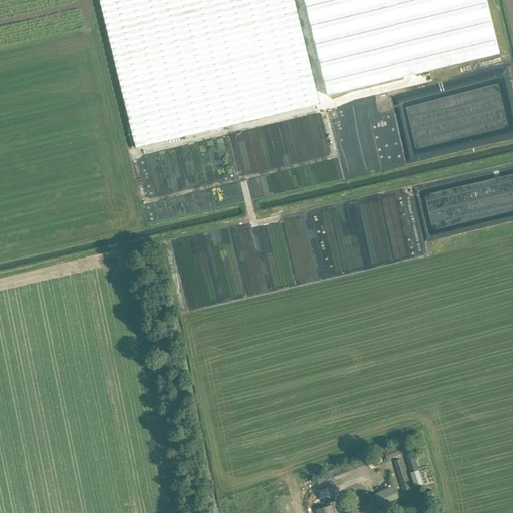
[(99,0),(136,148),(319,103),(294,0),(99,0)]
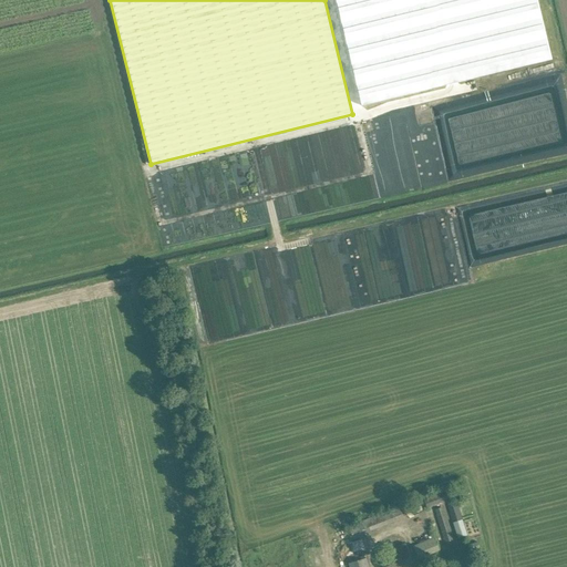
[(537,0),(334,0),(361,105),(552,60),(537,0)]
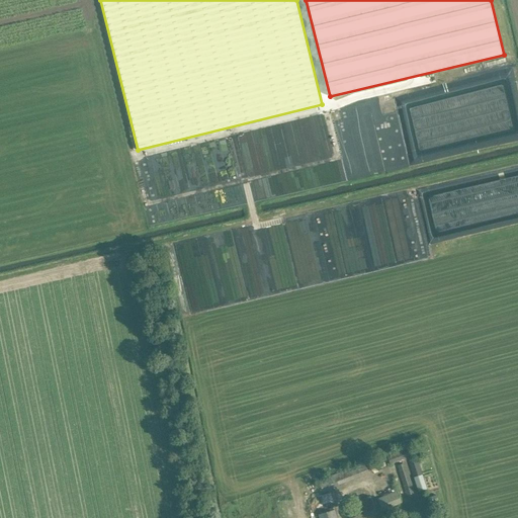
[(517,172),(418,192),(422,200),(422,202),(430,203),(434,200),(451,202),(452,206),(459,207),(467,202),(470,203),(470,200),(476,200),(475,203),(483,204),(489,200),(499,202),(501,191),(504,197),(514,199),(516,198),(513,195),(517,193),(517,172)]
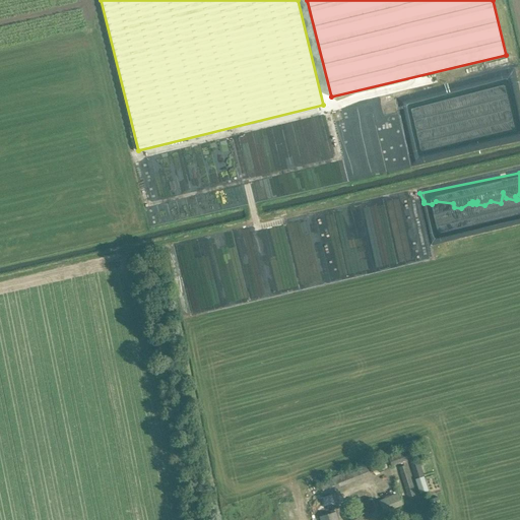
[(387,455),(392,466),(415,457),(410,446),(387,455)]
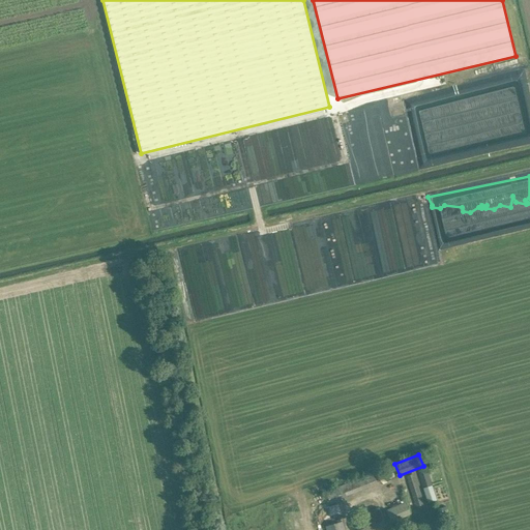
[(377,472),(381,482),(395,477),(391,467),(377,472)]
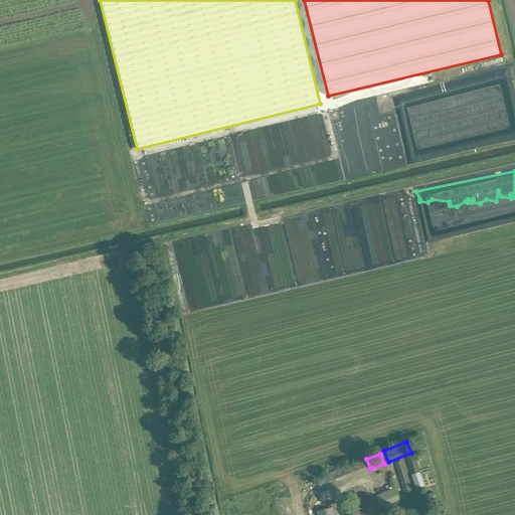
[(414,488),(423,486),(416,456),(406,458),(414,488)]
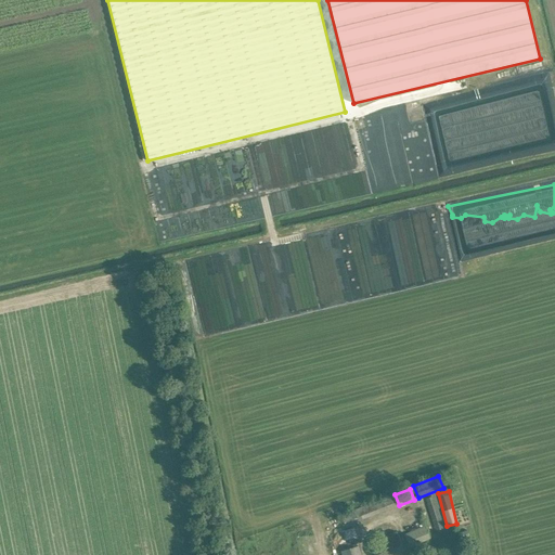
[(442,528),(434,495),(424,498),(433,530),(442,528)]
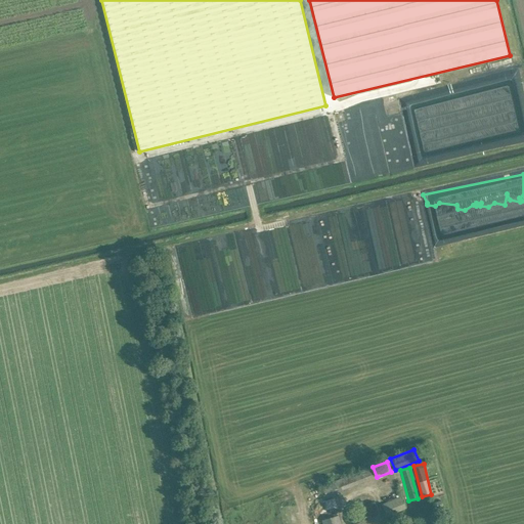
[(321,487),(326,497),(373,479),(367,469),(321,487)]
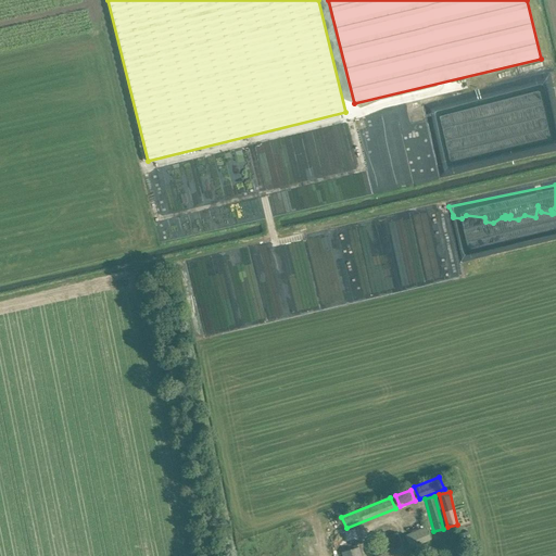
[(405,535),(411,548),(431,540),(426,527),(405,535)]
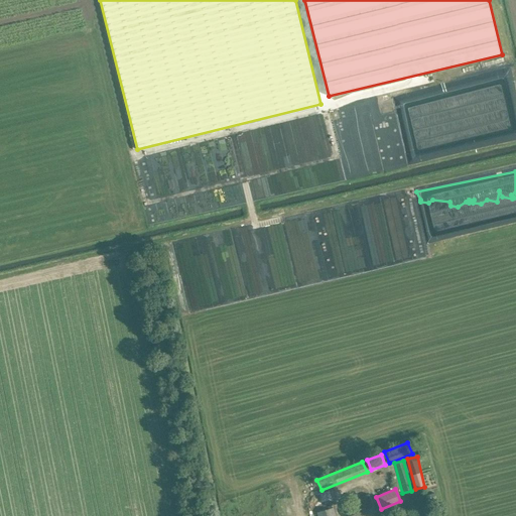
[(353,501),(345,505),(349,515),(363,515),(376,511),(369,494),(361,498),(358,491),(350,495),(353,501)]
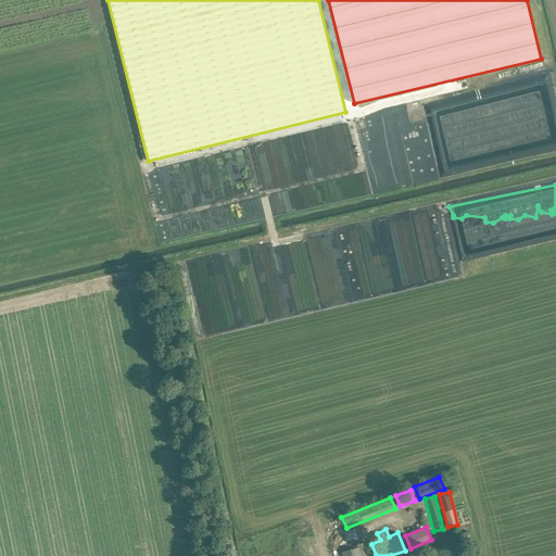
[(468,531),(458,534),(460,541),(470,538),(468,531)]
